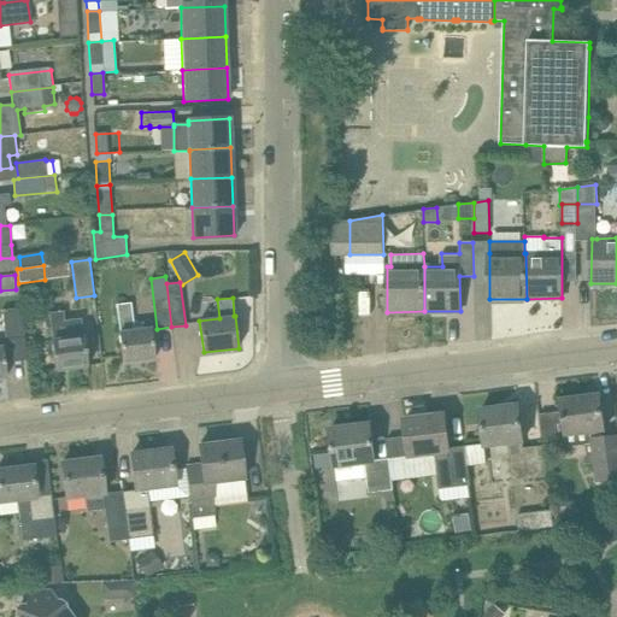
[(116,305),(123,362),(156,358),(152,328),(134,329),(131,303),(116,305)]
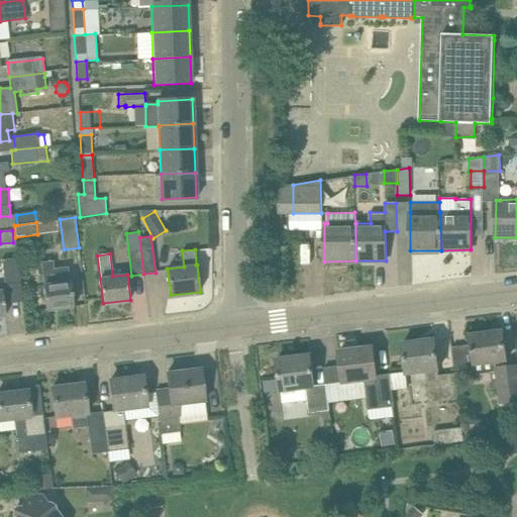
[(43,284),(46,310),(74,307),(71,281),(56,283),(53,256),(40,257),(43,284)]
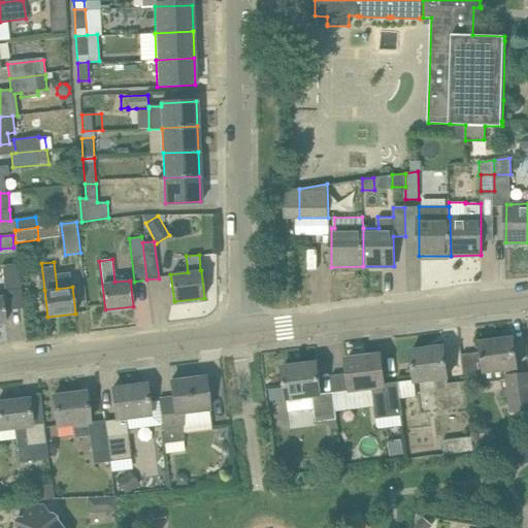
[(18,263),(2,265),(5,290),(21,288),(18,263)]
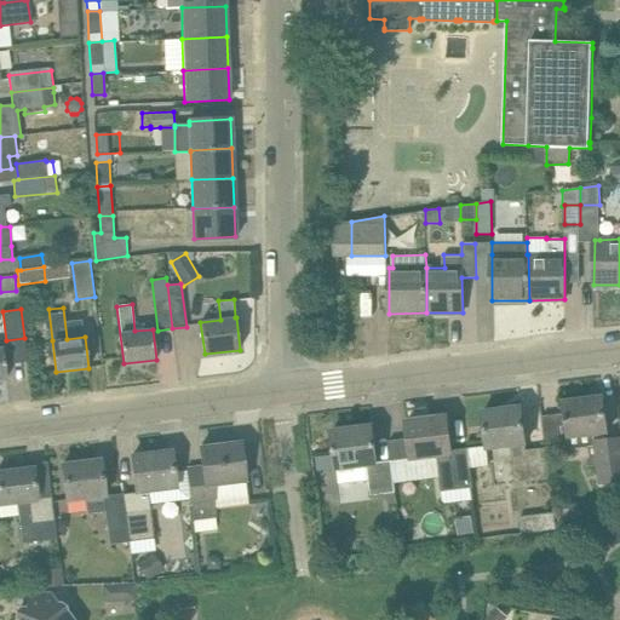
[(619,480),(619,437),(608,440),(603,396),(564,401),(568,437),(593,434),(598,465),(596,465),(598,483),(619,480)]
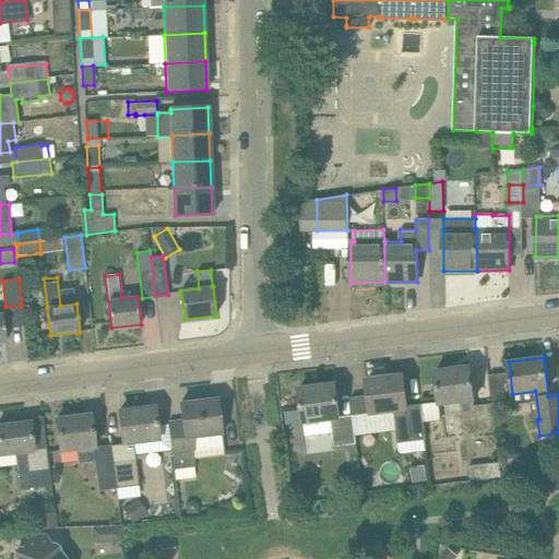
[(471,367),(435,371),(438,404),(460,402),(464,436),(496,431),(492,404),(474,406),(471,367)]
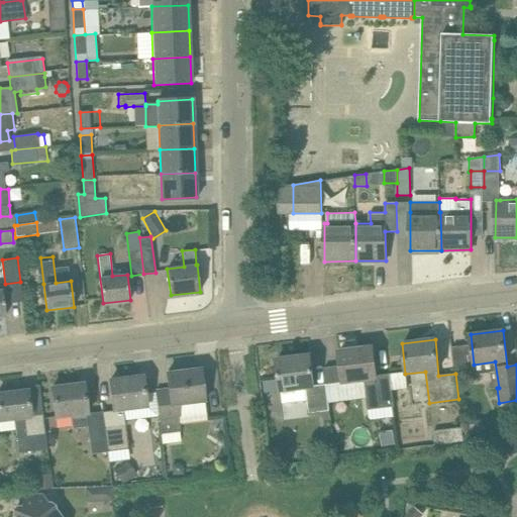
[(466,344),(454,345),(455,364),(467,363),(466,344)]
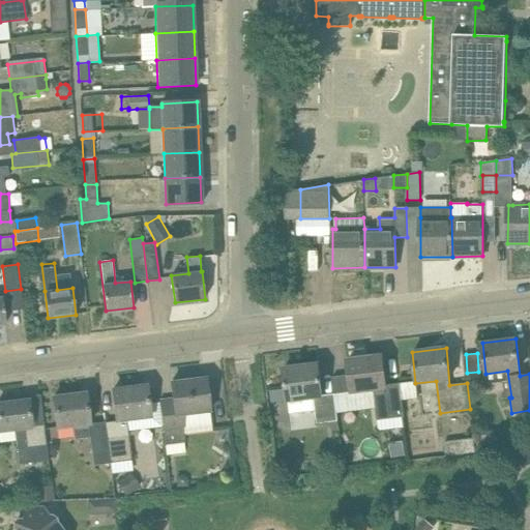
[(382,356),(348,360),(351,392),(374,390),(377,420),(404,417),(402,392),(387,394),(382,356)]
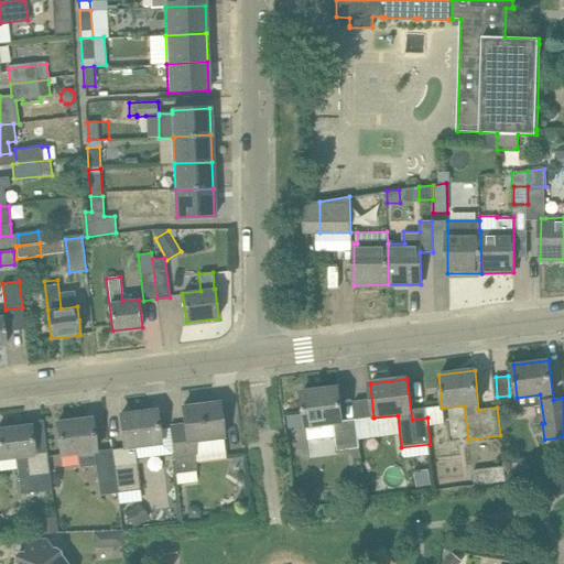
[(344,421),(339,387),(302,392),(307,440),(335,436),(337,451),(351,448),(360,447),(356,420),(344,421)]
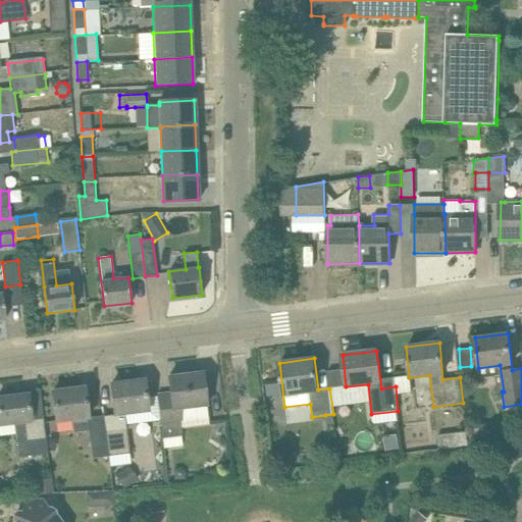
[(170,393),(157,395),(162,437),(180,435),(183,435),(180,423),(208,420),(203,372),(168,376),(170,393)]
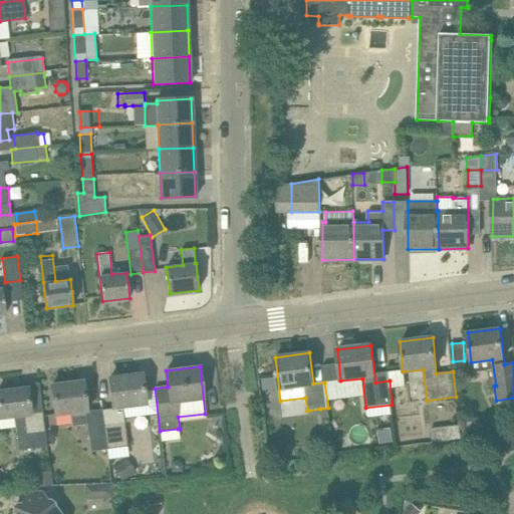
[(103,409),(107,449),(127,446),(122,407),(146,404),(142,373),(109,378),(112,408),(103,409)]
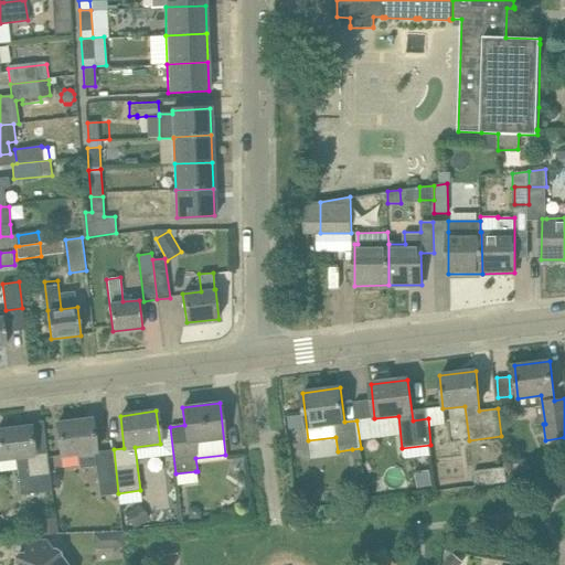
[(118,493),(114,449),(96,451),(92,419),(56,424),(60,456),(77,454),(80,467),(95,465),(99,496),(118,493)]
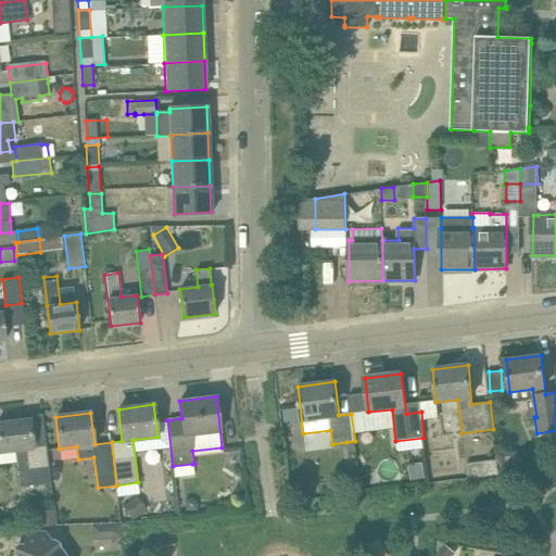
[(0,452),(16,450),(21,487),(51,483),(47,446),(34,447),(29,420),(12,422),(9,418),(0,418),(0,452)]
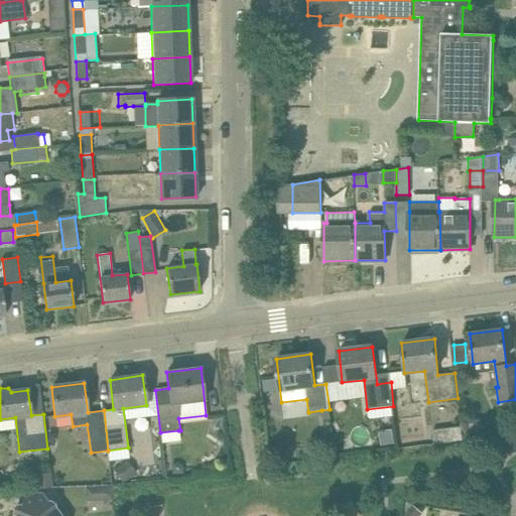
[(331,419),(330,409),(321,410),(324,420),(331,419)]
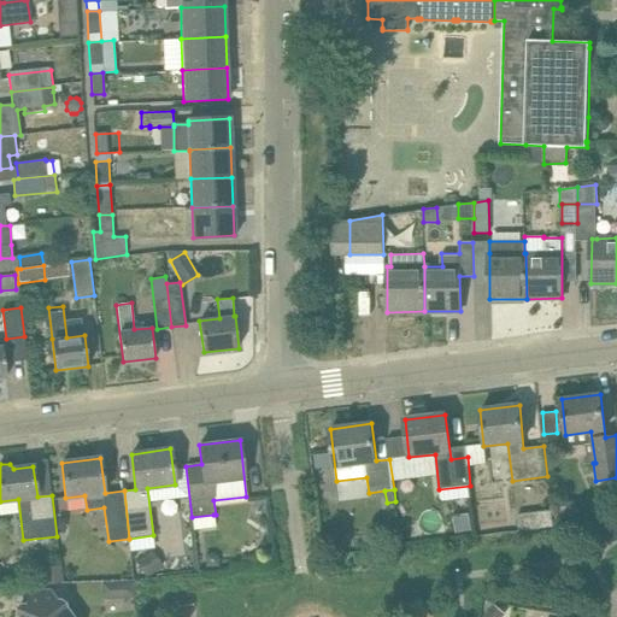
[(585,500),(560,497),(557,516),(581,519),(585,500)]
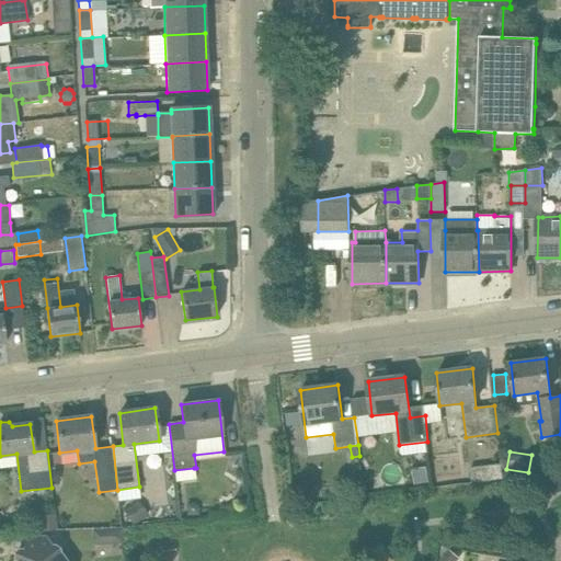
[(502,464),(470,468),(472,482),(504,479),(502,464)]
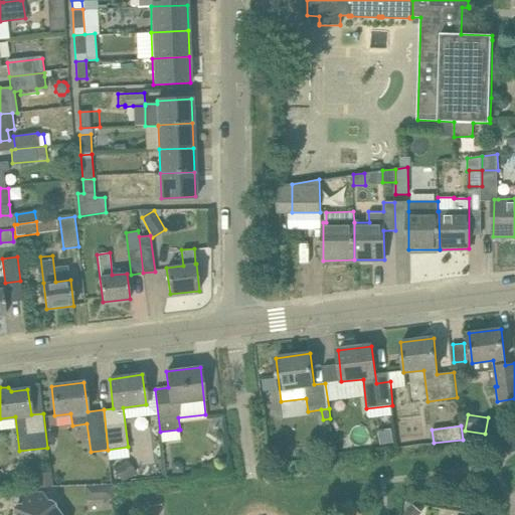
[(381,445),(393,443),(390,428),(378,431),(381,445)]
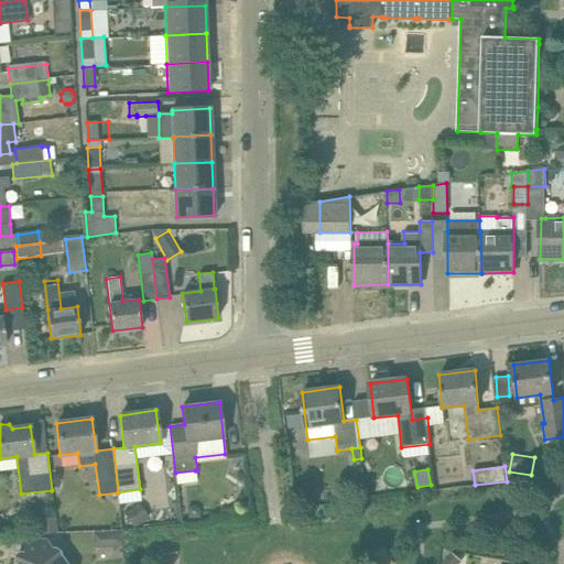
[(195,470),(175,473),(177,485),(196,483),(195,470)]
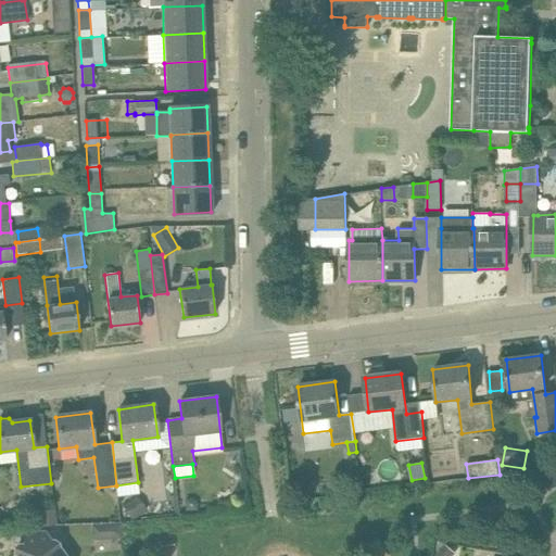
[(138,495),(123,505),(133,519),(147,510),(138,495)]
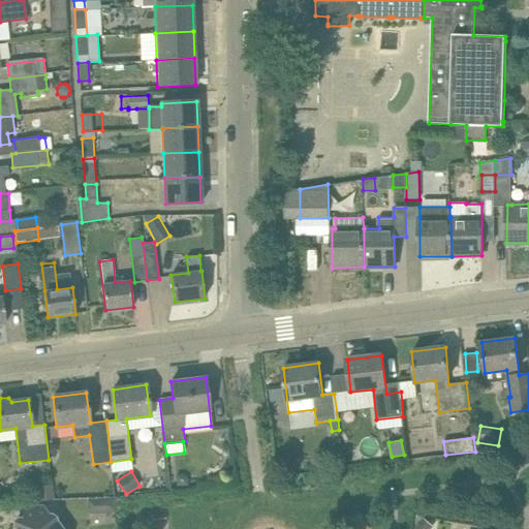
[(187,478),(182,474),(176,475),(177,488),(188,486),(187,478)]
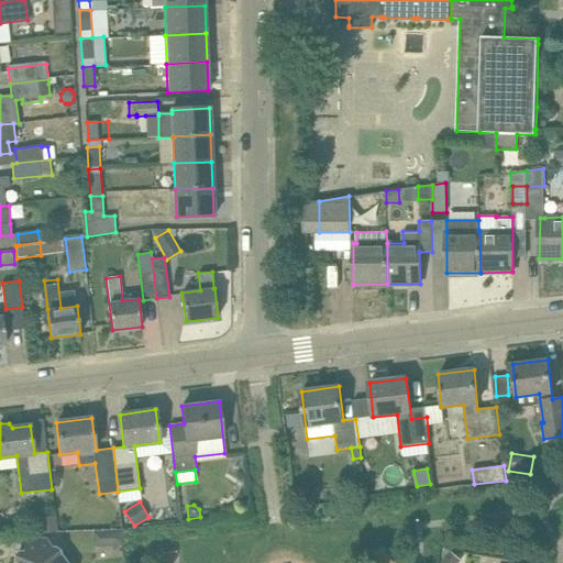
[(57,531),(55,516),(40,518),(42,533),(57,531)]
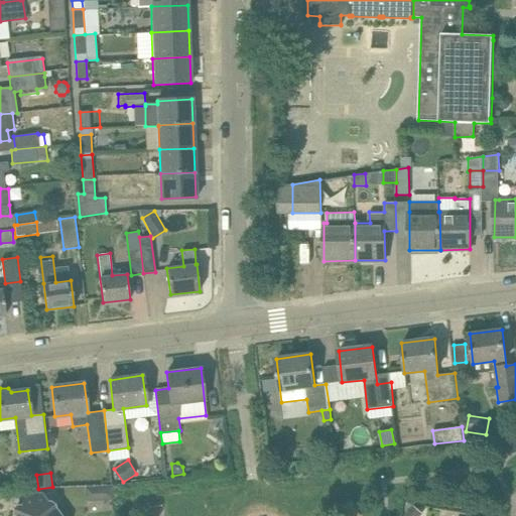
[(47,503),(41,494),(26,495),(21,506),(16,507),(13,513),(15,515),(60,515),(50,502),(47,503)]
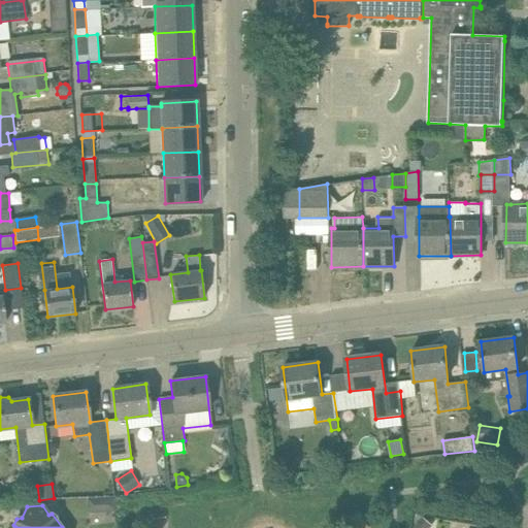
[(423,516),(413,527),(430,527),(433,524),(423,516)]
